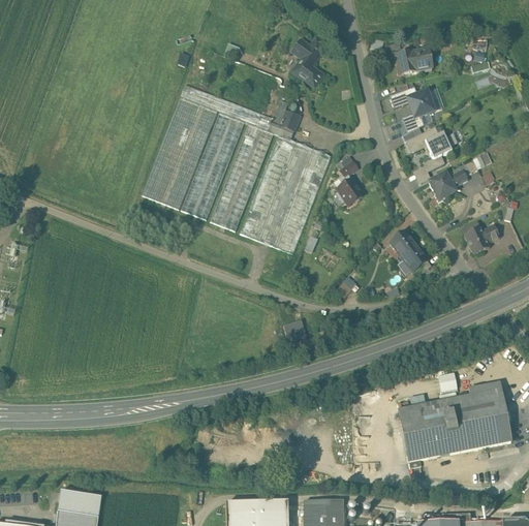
[(331,39),(320,32),(317,36),(327,43),(331,39)]
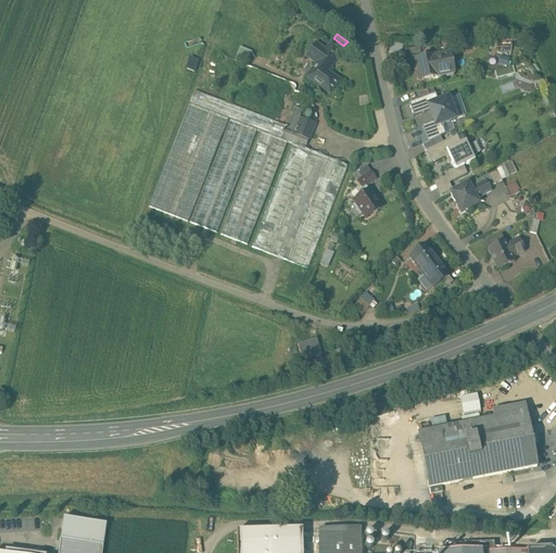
[(332,40),(326,50),(316,42),(307,54),(307,55),(308,54),(319,62),(310,76),(307,75),(329,91),(338,78),(327,71),(342,48),(332,40)]
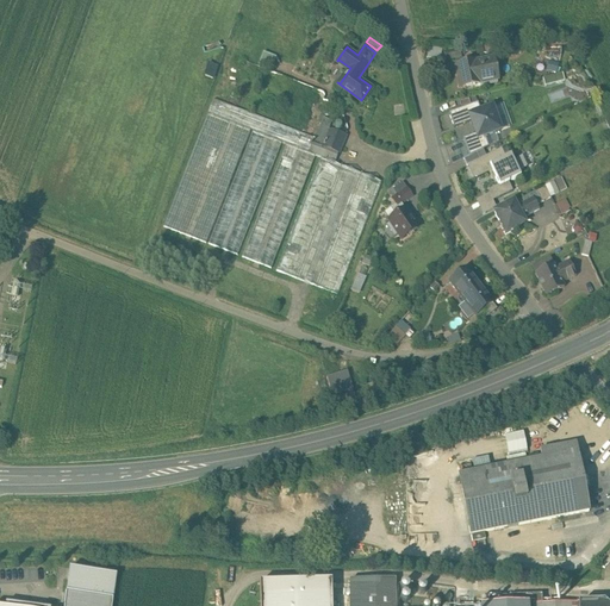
[(459,47),(443,49),(446,57),(461,55),(459,47)]
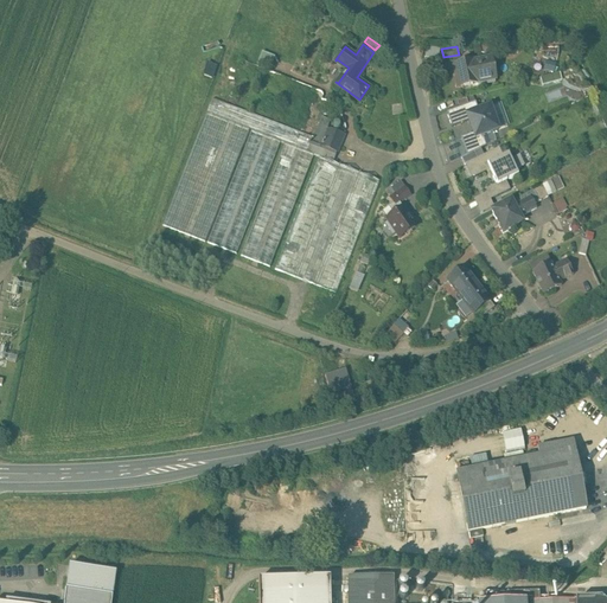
[(274,55),(261,50),(257,62),(261,63),(270,66),(274,55)]
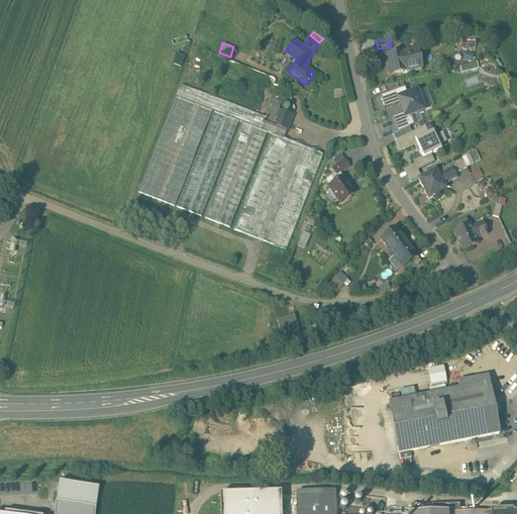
[(177,53),(163,46),(159,59),(172,65),(174,60),(177,53)]
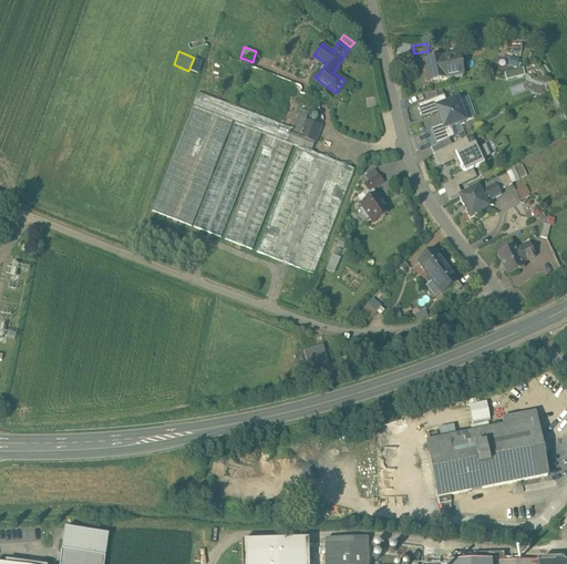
[(455,52),(442,54),(446,75),(463,71),(462,67),(459,68),(455,52)]
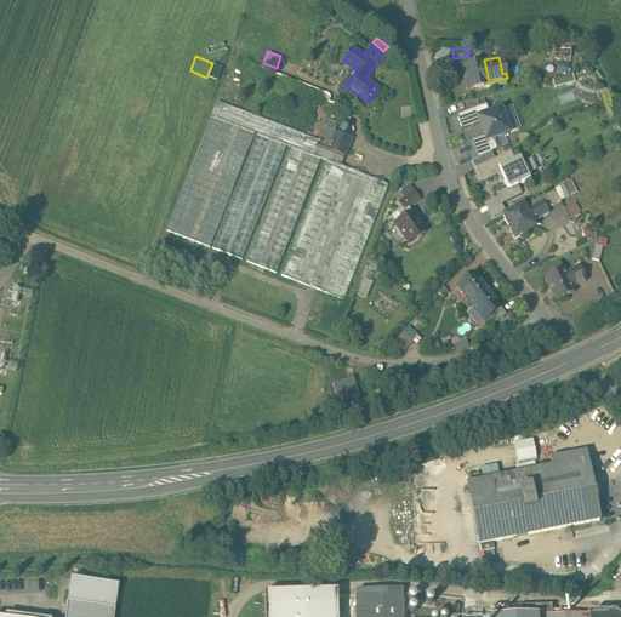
[(223,62),(214,58),(212,63),(209,72),(218,75),(223,62)]
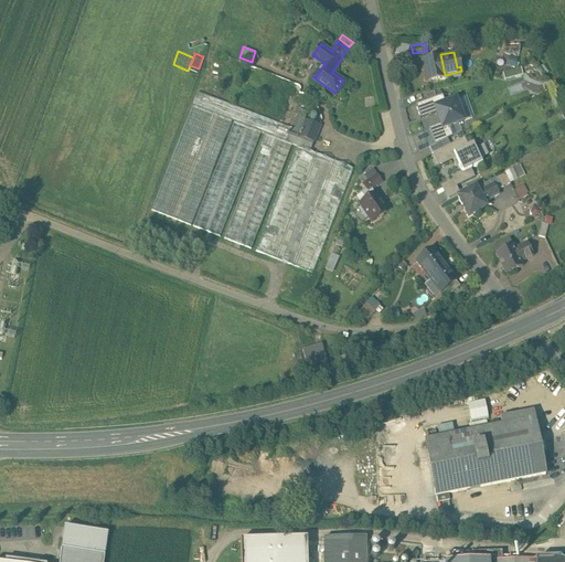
[(440,54),(422,59),(424,70),(428,70),(430,77),(445,75),(440,54)]
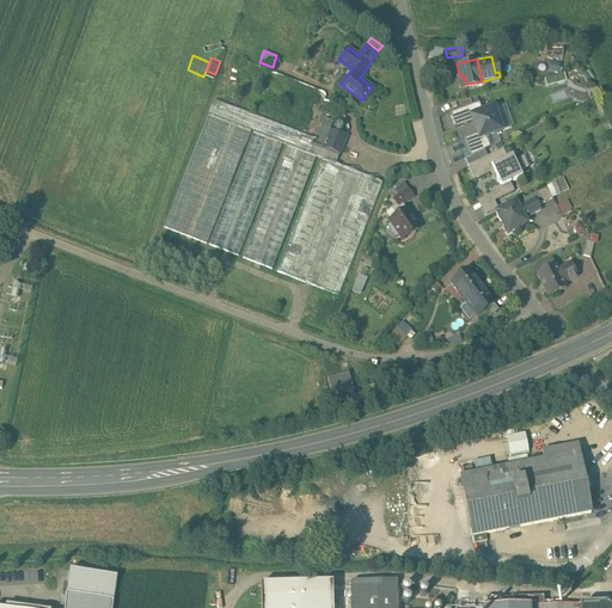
[(569,71),(549,73),(550,81),(570,79),(569,71)]
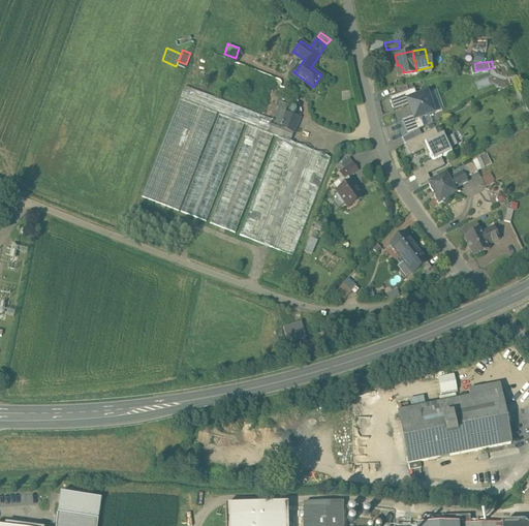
[(218,111),(244,121),(247,122),(274,132),(277,134),(290,138),(293,130),(271,121),(272,118),(185,84),(180,96),(217,111),(218,111)]
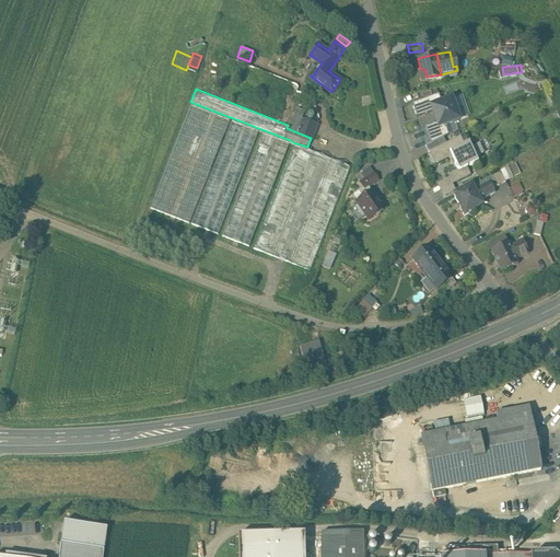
[(439,91),(411,102),(416,114),(432,108),(430,104),(442,100),(439,91)]
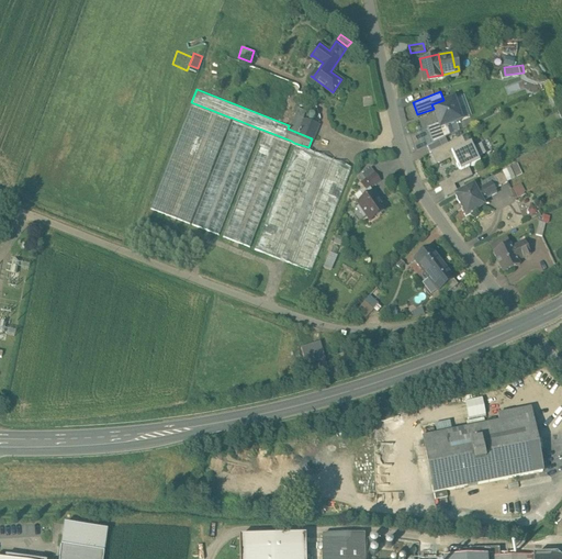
[(444,100),(431,104),(434,109),(438,121),(439,125),(447,123),(460,118),(452,97),(444,100)]
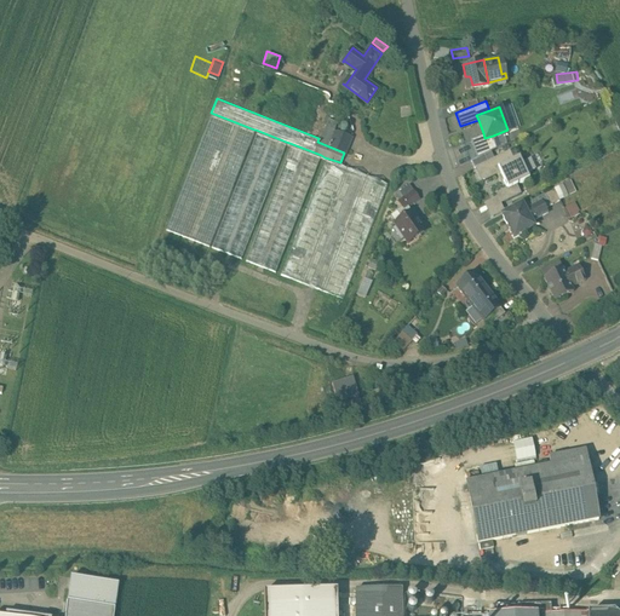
[(254,130),(211,113),(166,228),(211,245),(254,130)]
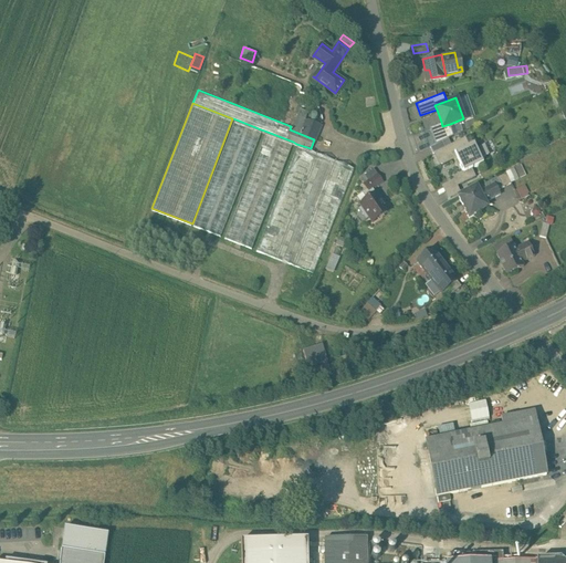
[(261,129),(233,118),(194,225),(221,236),(261,129)]
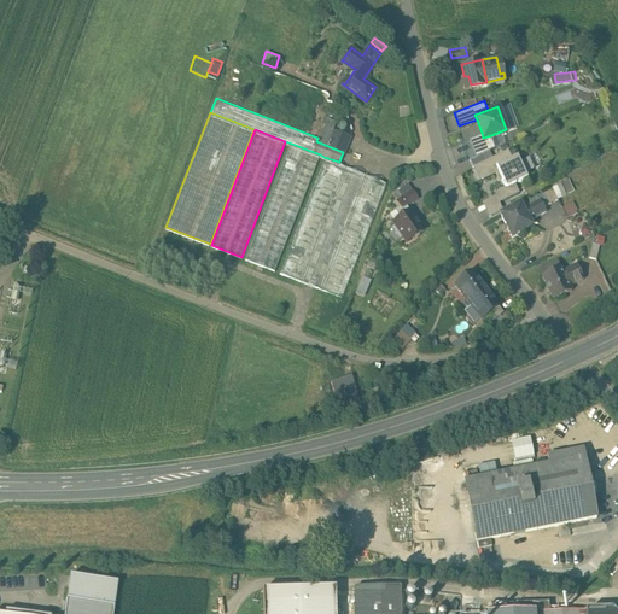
[(495,145),(491,135),(483,138),(482,133),(468,138),(474,155),(495,145)]
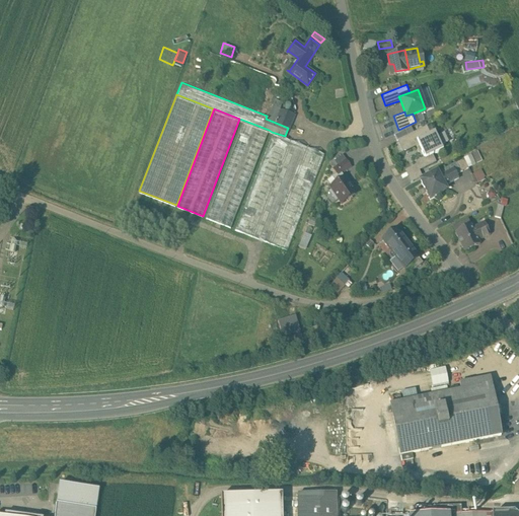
[(269,130),(242,120),(206,217),(231,226),(269,130)]
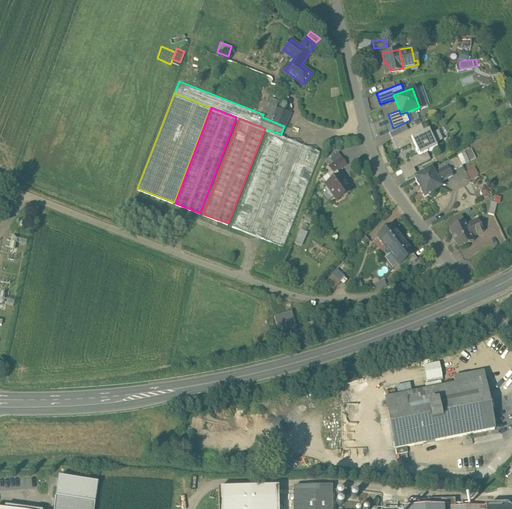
[(421,122),(394,135),(395,136),(400,146),(413,140),(411,136),(424,130),(421,122)]
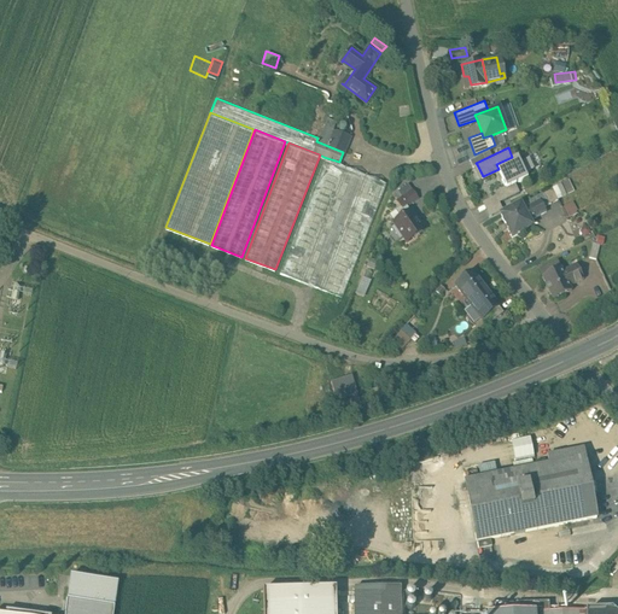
[(512,157),(496,164),(499,169),(506,183),(506,185),(514,181),(528,175),(525,170),(519,159),(517,153),(512,157)]
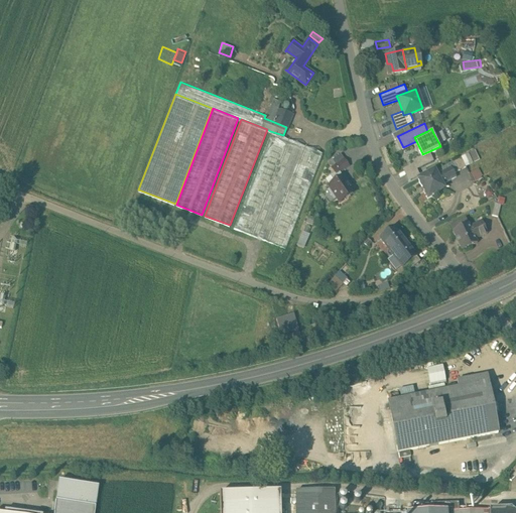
[(440,130),(433,133),(438,142),(443,139),(444,138),(444,139),(445,138),(444,137),(441,131),(442,131),(441,129),(440,130)]
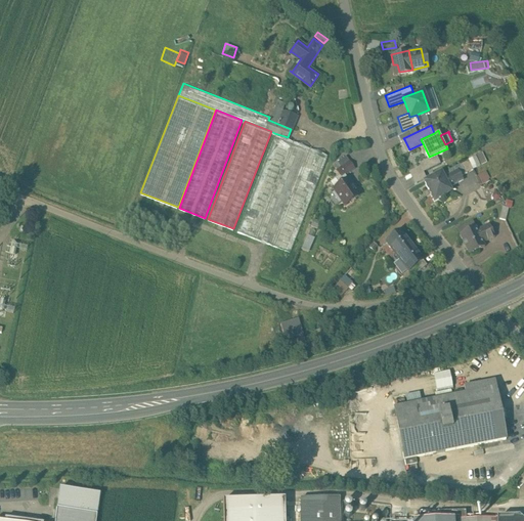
[(288,137),(274,133),(236,230),(239,231),(252,235),(290,251),(297,234),(328,154),(303,144),(303,143),(295,140),(288,137)]
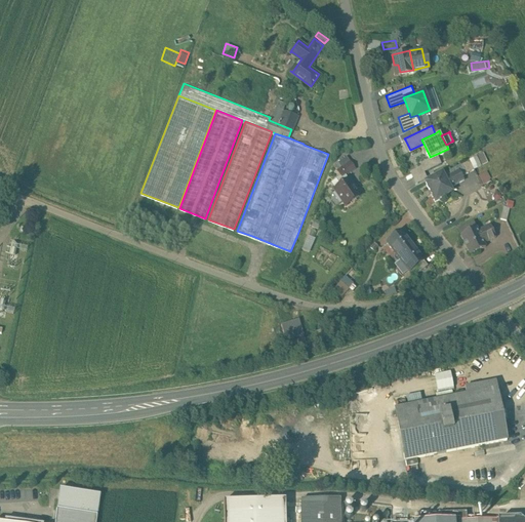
[(472,155),(475,165),(489,160),(486,150),(472,155)]
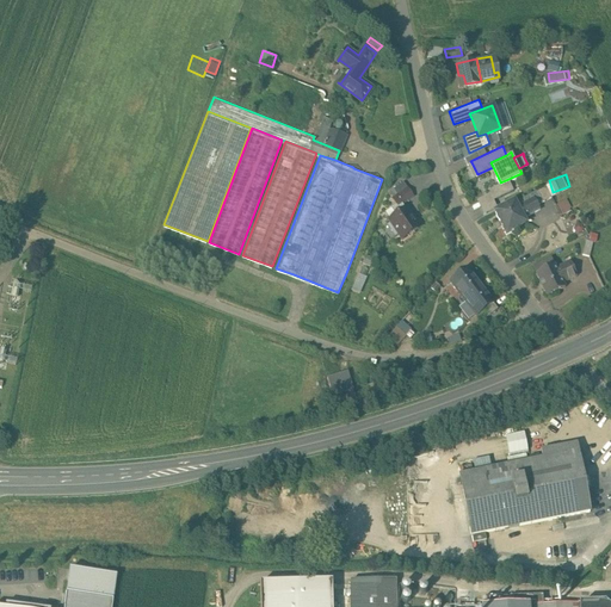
[(403,179),(393,186),(396,191),(407,184),(403,179)]
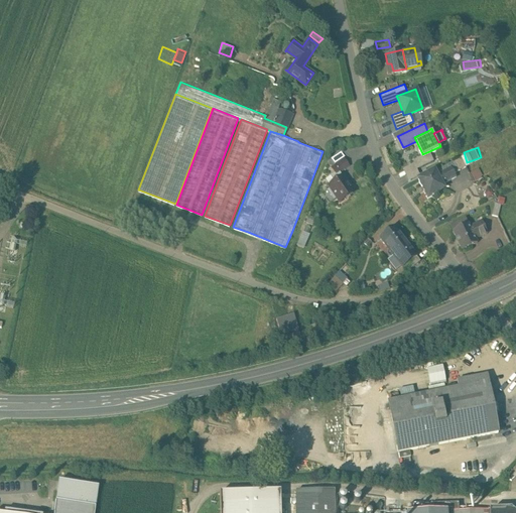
[(429,151),(422,154),(422,153),(412,158),(414,161),(416,166),(433,158),(429,151)]
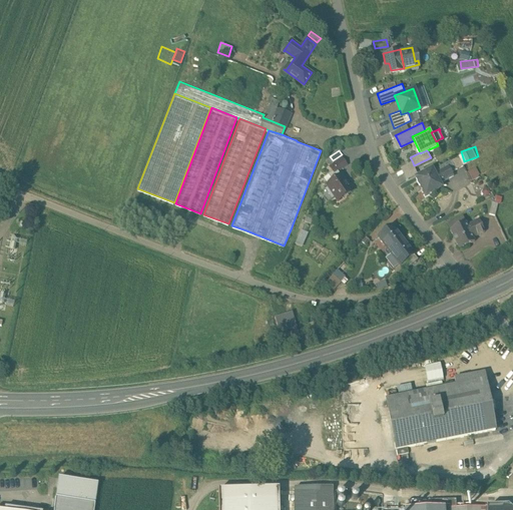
[(458,153),(451,157),(456,166),(463,163),(458,153)]
